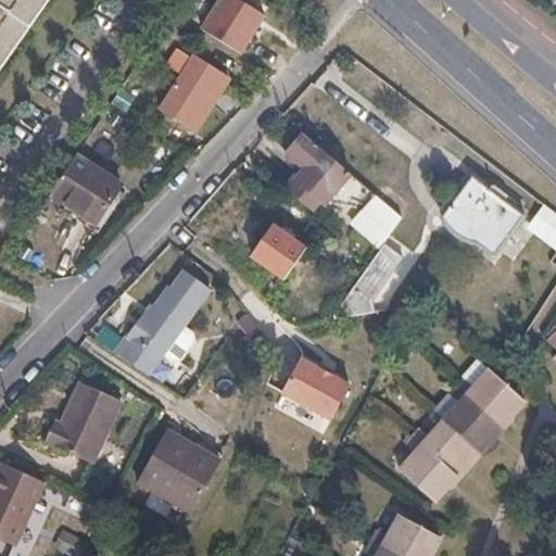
[(0,0),(0,45),(30,0),(0,0)]
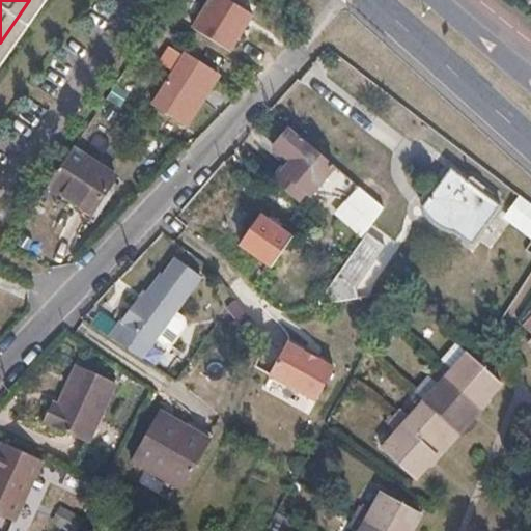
[(250,21),(222,0),(216,0),(193,36),(223,55),(250,21)]
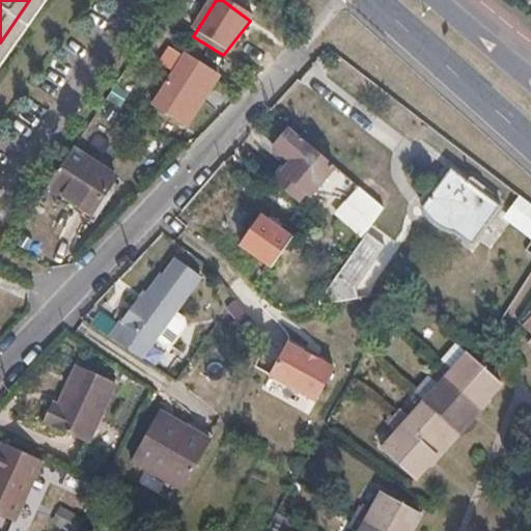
[(184,55),(175,67),(151,105),(178,121),(184,114),(192,118),(219,78),(184,55)]
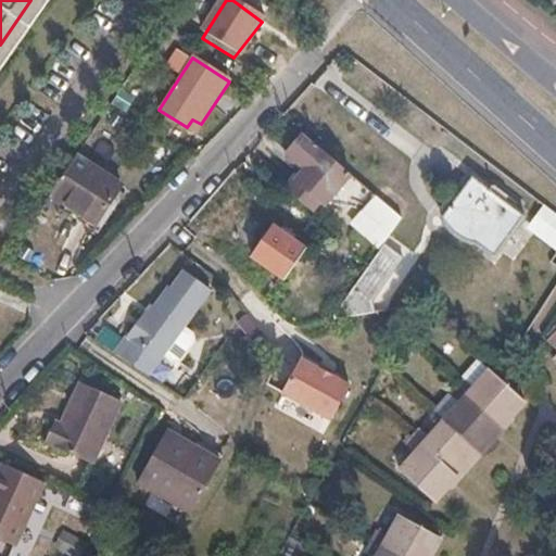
[(187,127),(194,133),(201,124),(192,119),(187,127)]
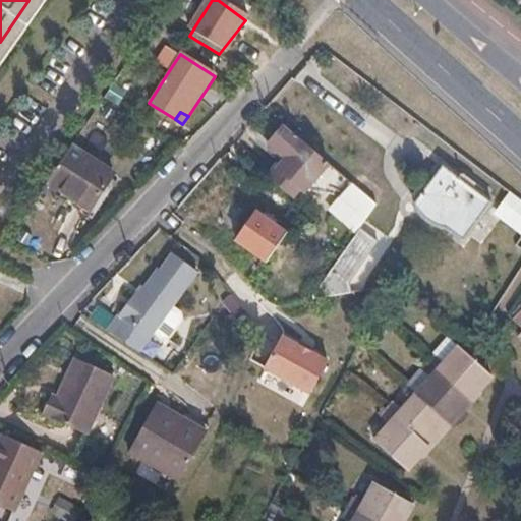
[(313,152),(285,126),(269,145),(285,159),(268,178),(281,190),(313,152)]
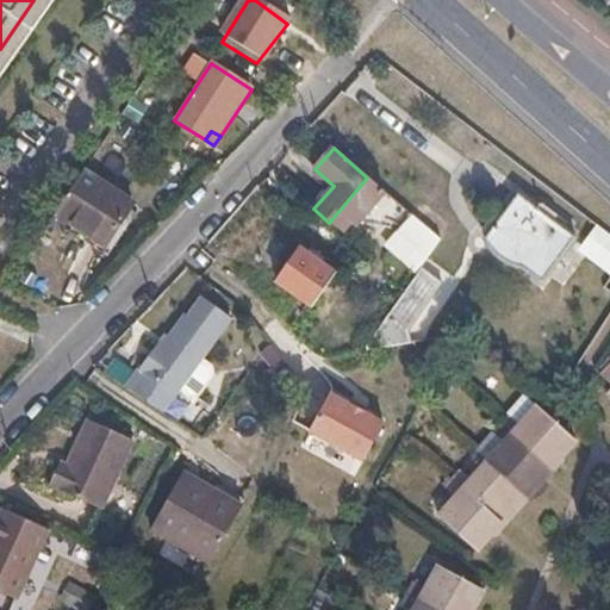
[(114,191),(82,169),(54,213),(104,247),(122,219),(104,207),(114,191)]
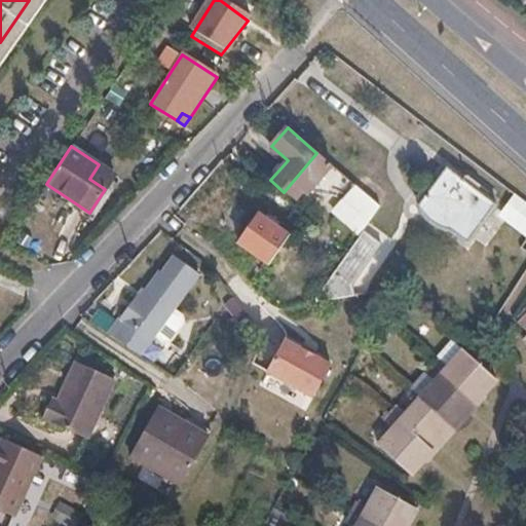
[(114,175),(99,164),(89,179),(105,189),(114,175)]
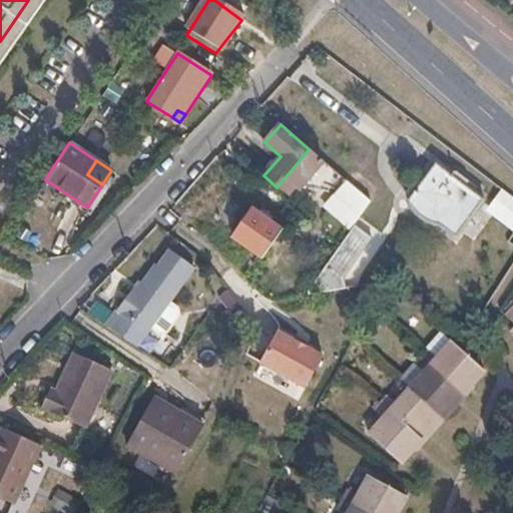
[(451,178),(435,165),(406,201),(408,205),(411,210),(416,216),(421,220),(429,224),(434,225),(437,225),(452,238),(481,201),(464,187),(451,178)]
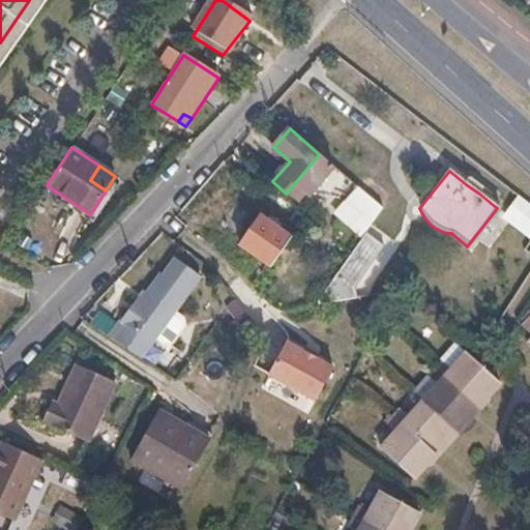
[(345,201),(356,186),(345,176),(332,190),(345,201)]
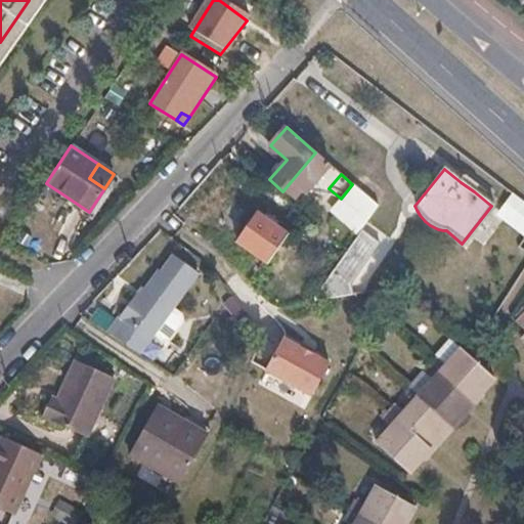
[(463,180),(461,182),(474,191),(477,187),(465,177),(464,178),(462,177),(461,179),(463,180)]
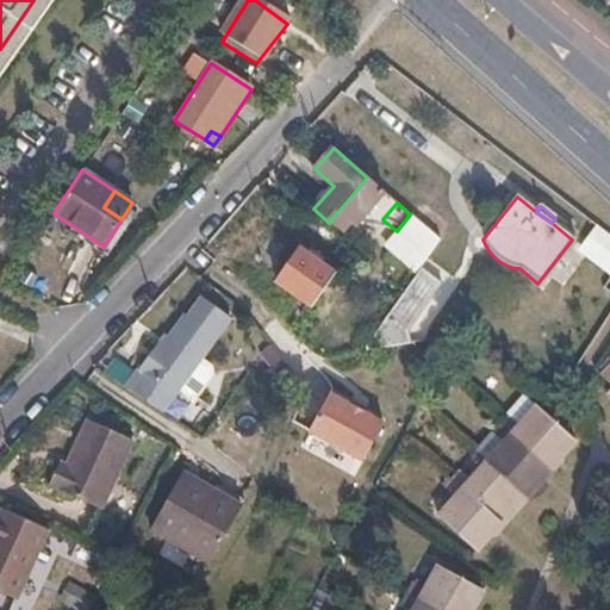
[(383,248),(414,273),(440,240),(410,215),(397,231),(383,248)]
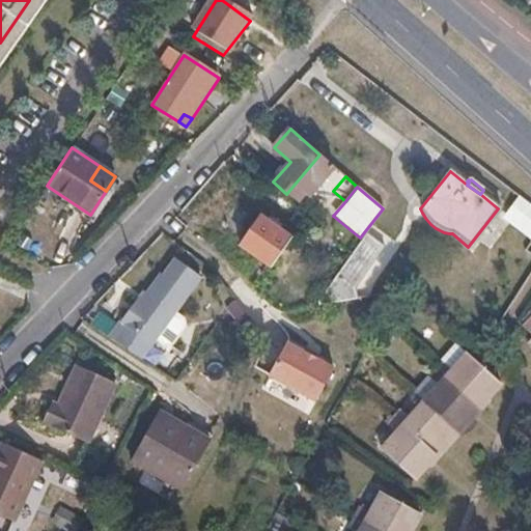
[(530,202),(519,194),(502,215),(530,238),(530,202)]
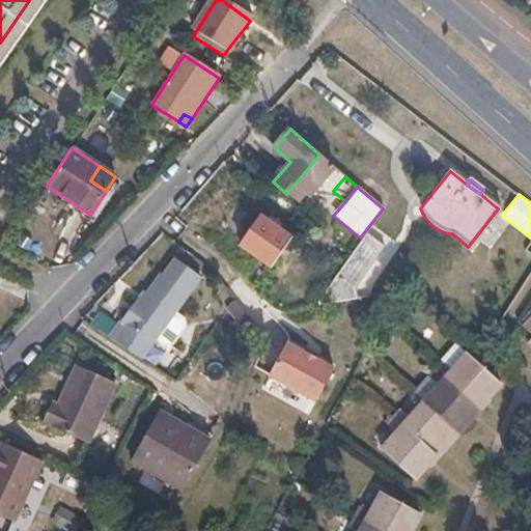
[(271,269),(291,239),(259,217),(240,247),(271,269)]
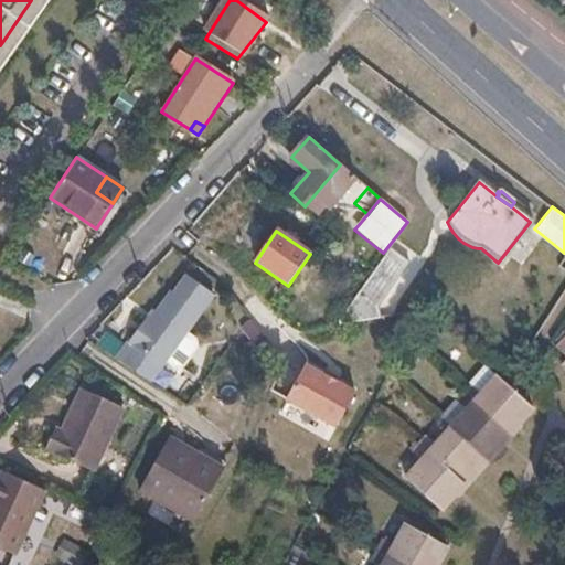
[(365,310),(364,310),(398,266),(383,254),(323,329),(364,322),(366,321),(365,310)]
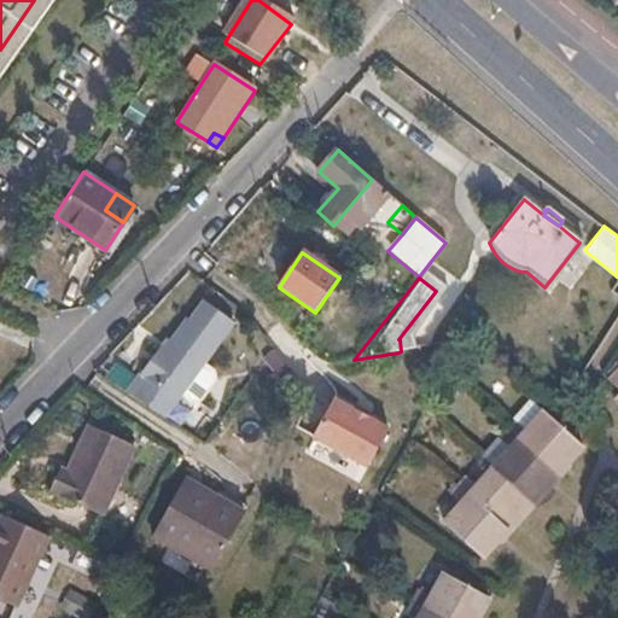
[(158,349),(126,394),(163,418),(232,321),(203,301),(187,321),(186,319),(162,351),(158,349)]
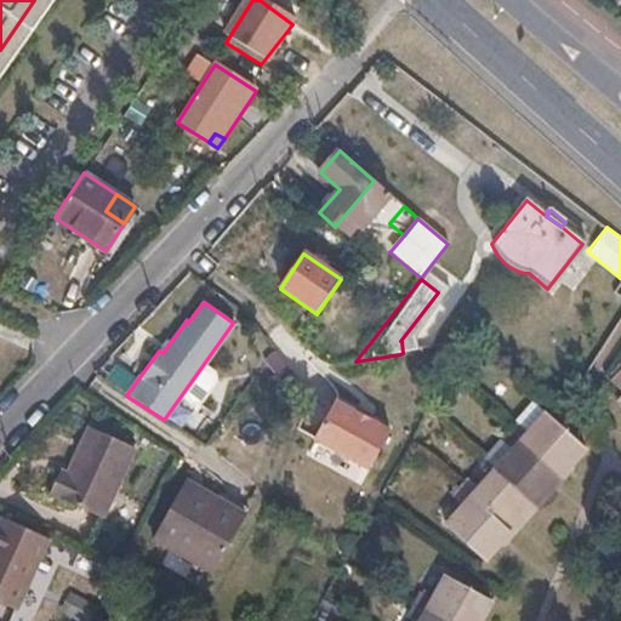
[(388,431),(335,402),(314,439),(369,468),(388,431)]
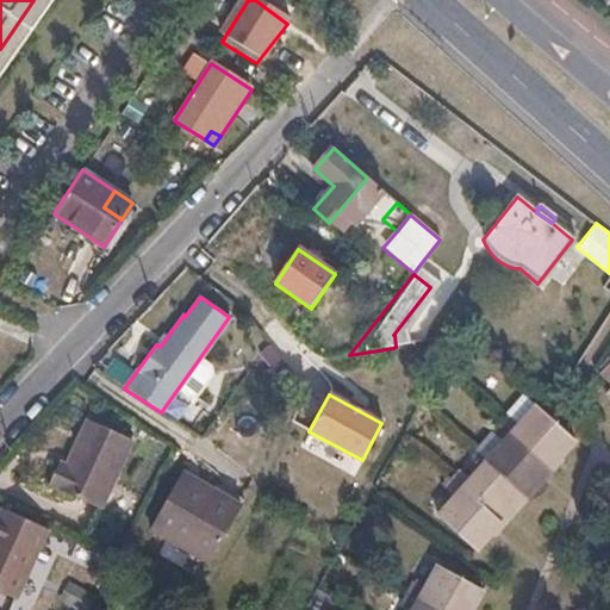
[(545,478),(577,442),(539,406),(521,425),(510,416),(493,434),(503,444),(471,479),(460,471),(444,487),(455,497),(437,517),(477,553),(545,478)]
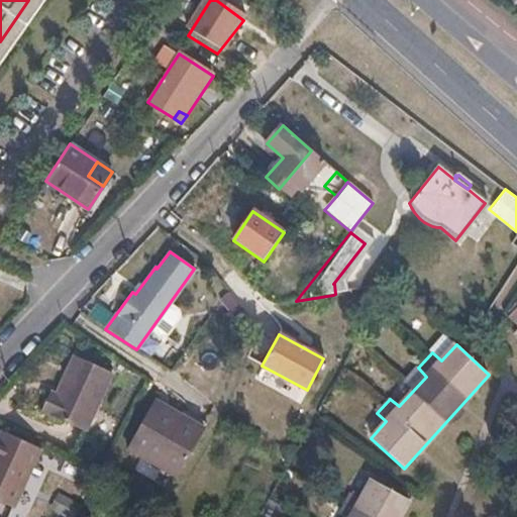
[(85,431),(112,374),(74,355),(56,395),(52,393),(42,411),(85,431)]
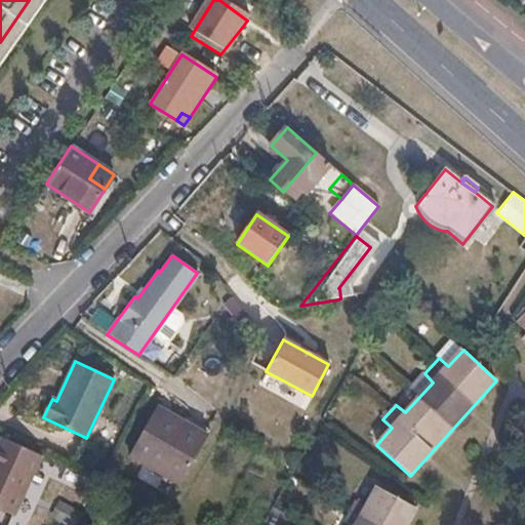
[(155,412),(130,455),(180,483),(208,434),(188,422),(184,429),(155,412)]
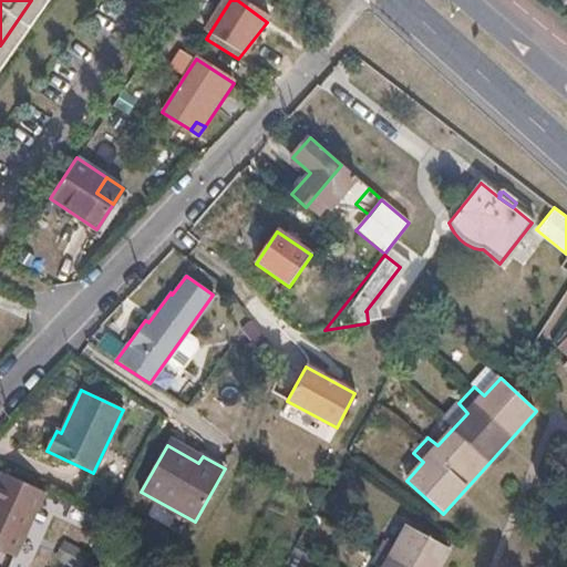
[(0,550),(14,557),(44,494),(1,474),(0,475),(0,550)]
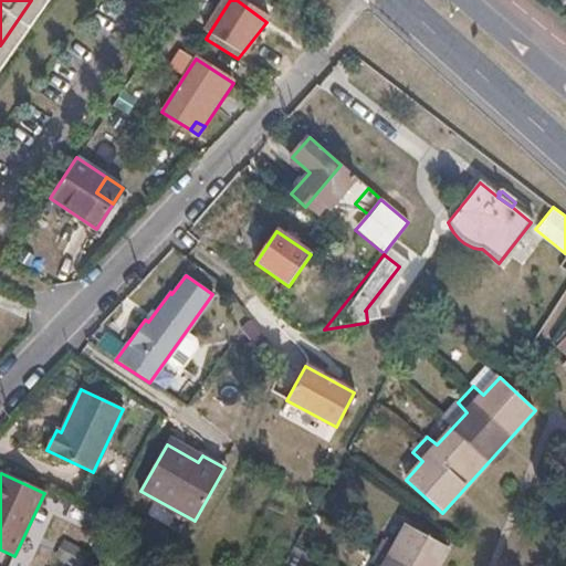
[(374,559),(384,564),(383,565),(439,565),(450,548),(407,524),(395,545),(385,541),(374,559)]
